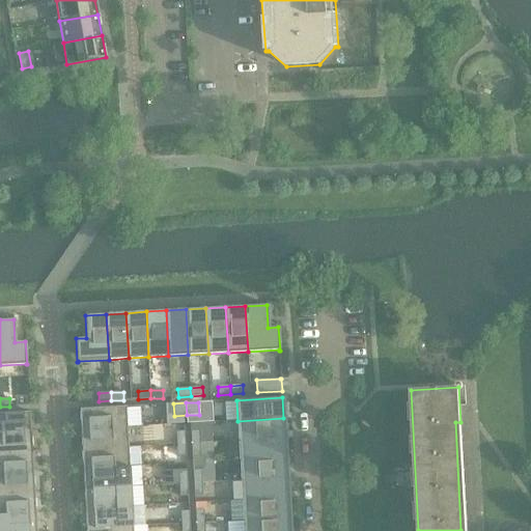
[(80,409),(81,430),(127,427),(126,407),(80,409)]
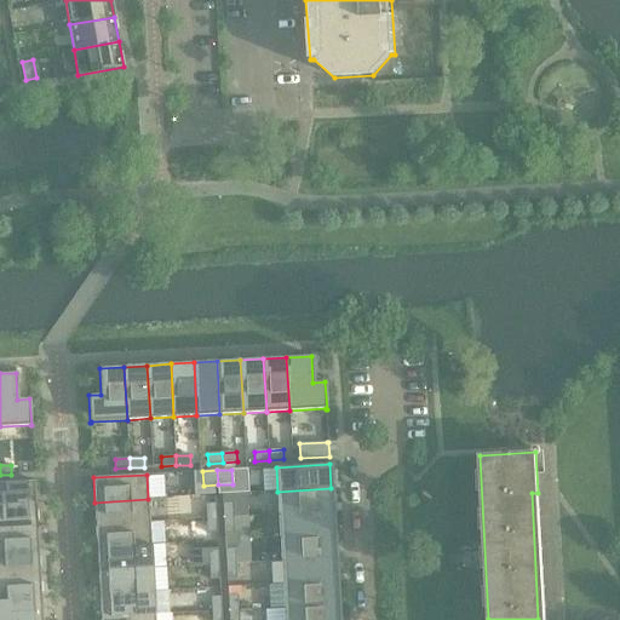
[(0,482),(0,506),(35,505),(34,481),(0,482)]
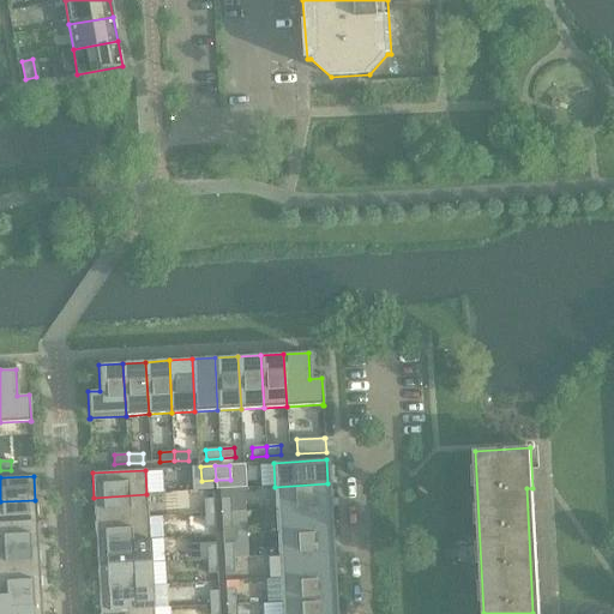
[(327,483),(275,487),(276,510),(329,507),(327,483)]
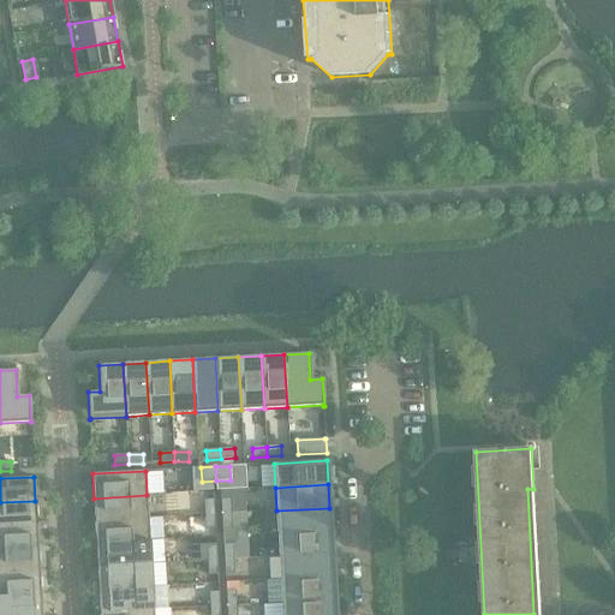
[(147,495),(94,499),(95,521),(148,518),(147,495)]
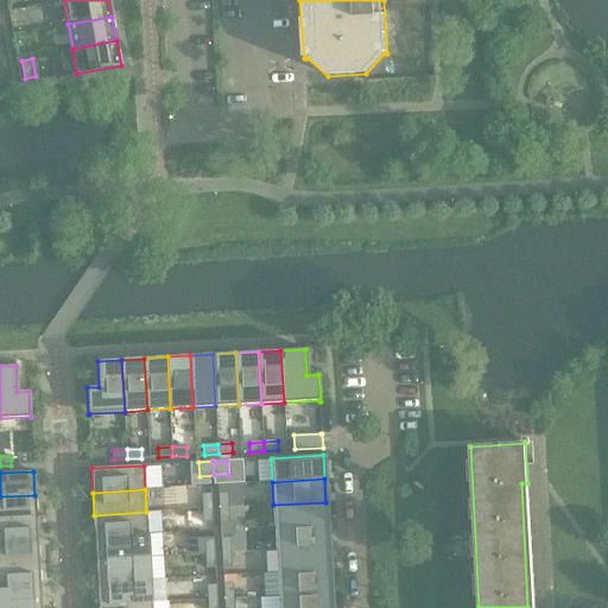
[(219,494),(219,508),(228,507),(228,493),(219,494)]
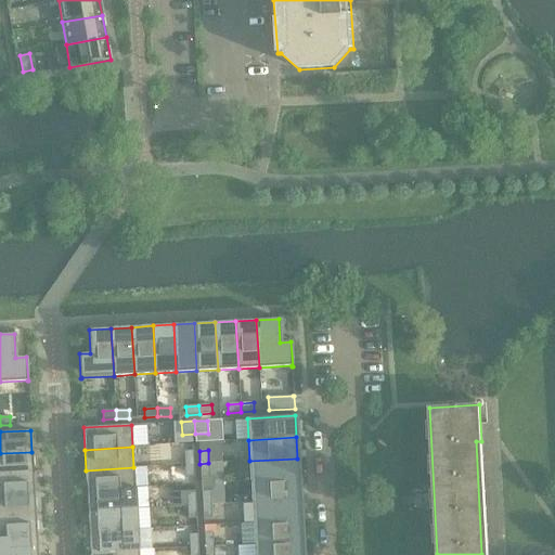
[(184,452),(184,465),(193,464),(193,451),(184,452)]
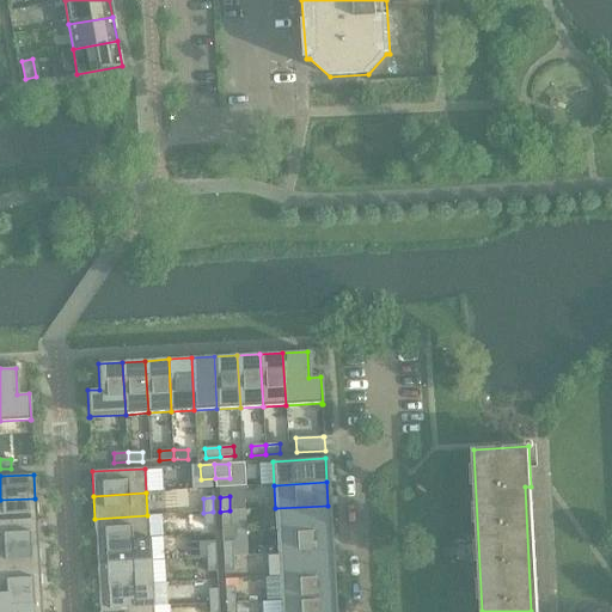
[(35,499),(0,500),(0,524),(36,521),(35,499)]
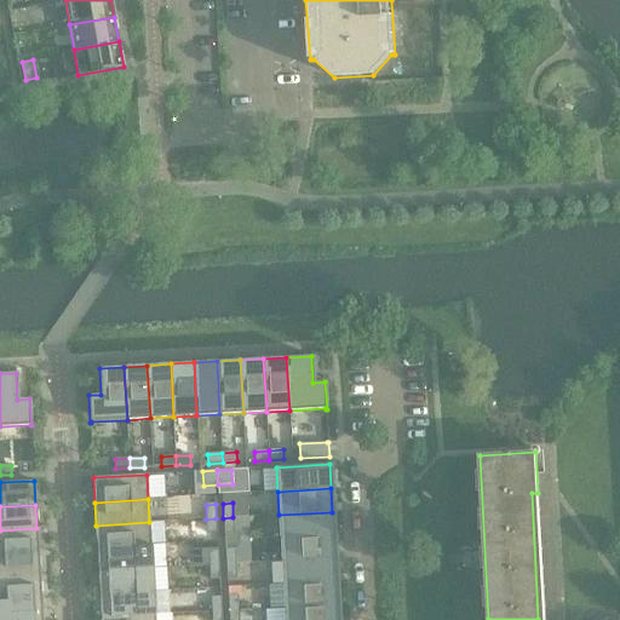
[(332,512),(279,515),(281,538),(333,535),(332,512)]
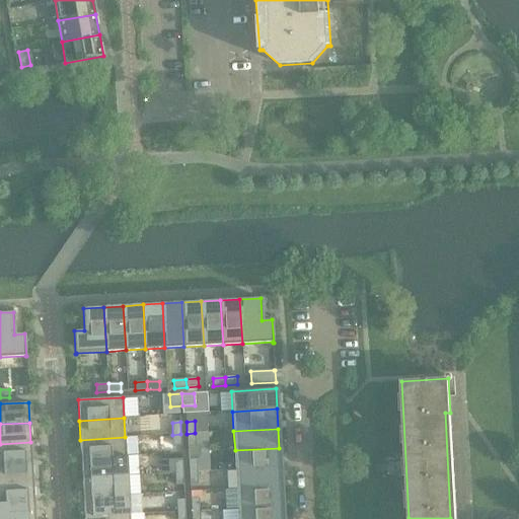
[(195,433),(187,434),(188,446),(196,445),(195,433)]
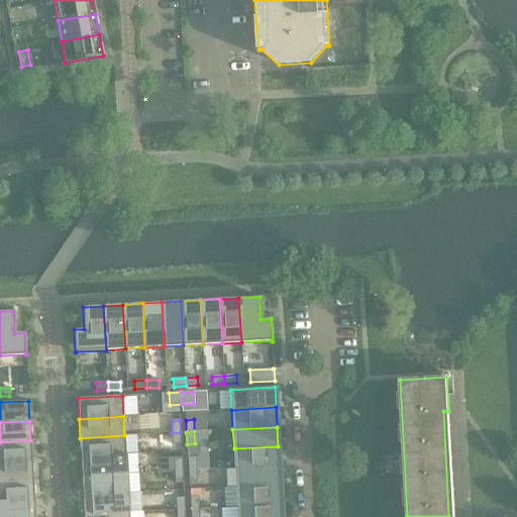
[(180,432),(172,433),(173,445),(181,444),(180,432)]
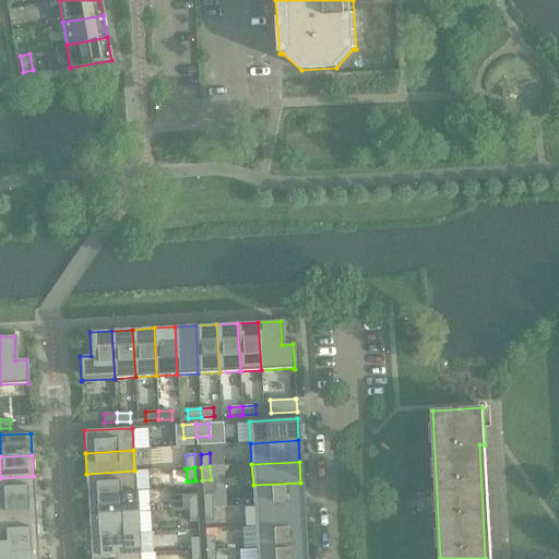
[(134,471),(86,474),(87,495),(135,491),(134,471)]
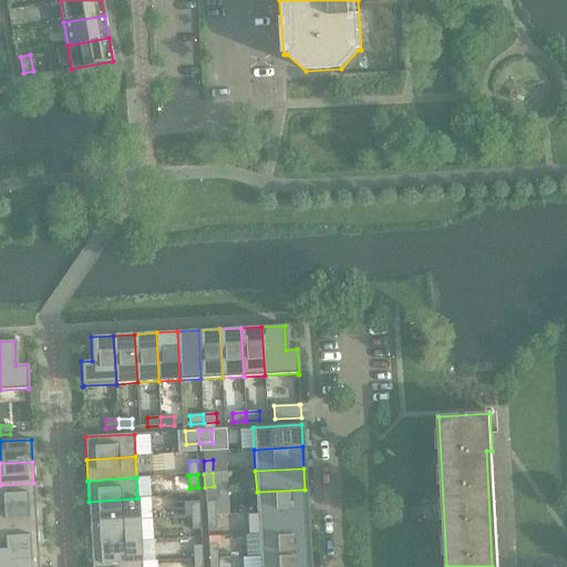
[(33,483),(0,485),(0,506),(35,505),(33,483)]
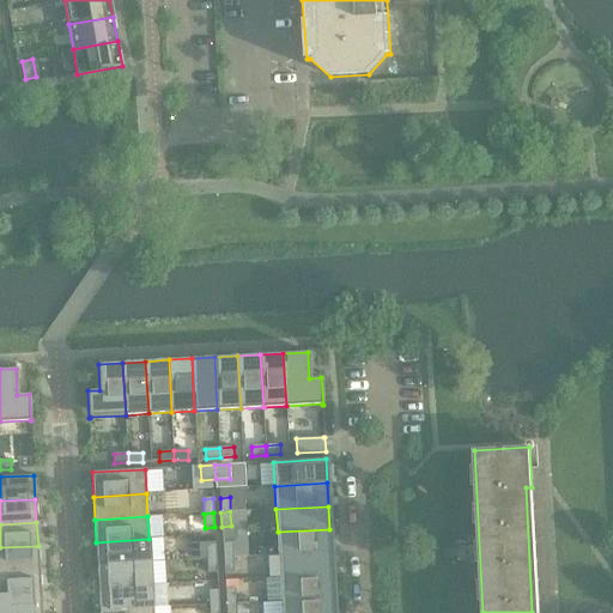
[(329,529),(278,532),(279,554),(332,552),(329,529)]
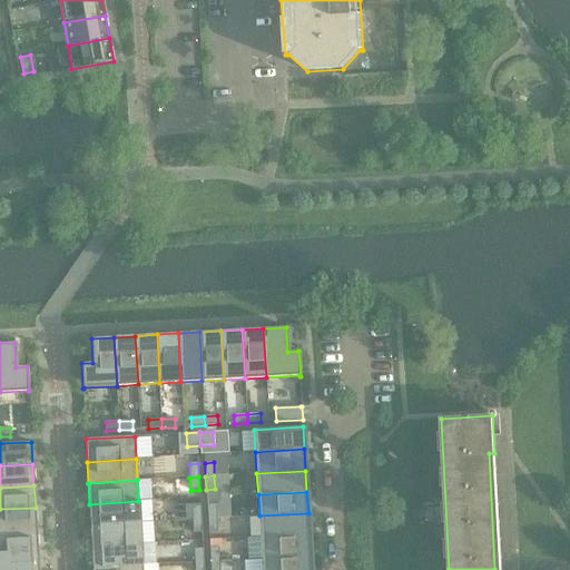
[(138,501),(89,504),(90,526),(139,523),(138,501)]
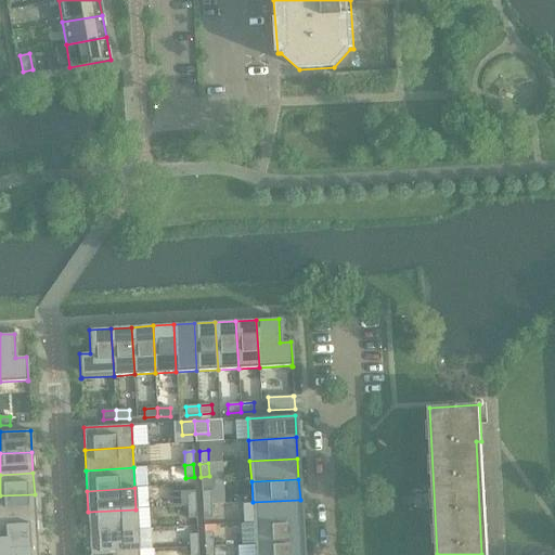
[(186,493),(188,506),(196,505),(195,492),(186,493)]
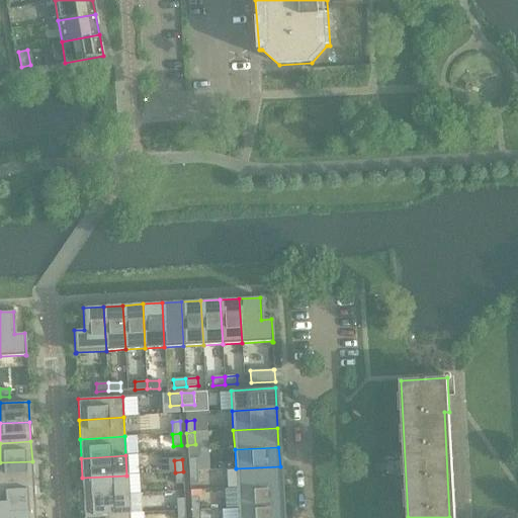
[(188,459),(189,471),(197,471),(196,459),(188,459)]
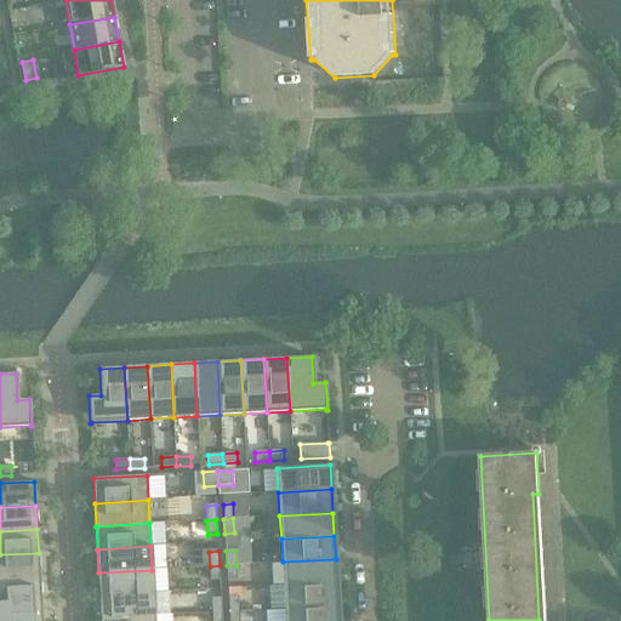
[(39,553),(0,554),(0,577),(40,576),(39,553)]
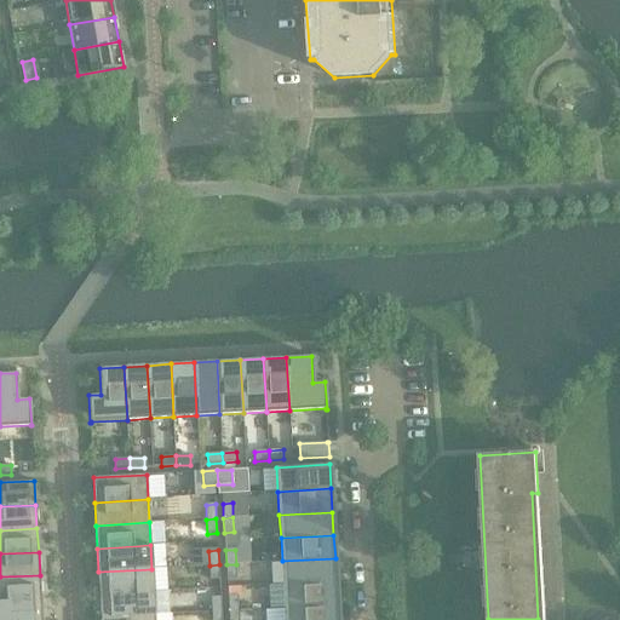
[(336,558),(282,561),(283,585),(337,581),(336,558)]
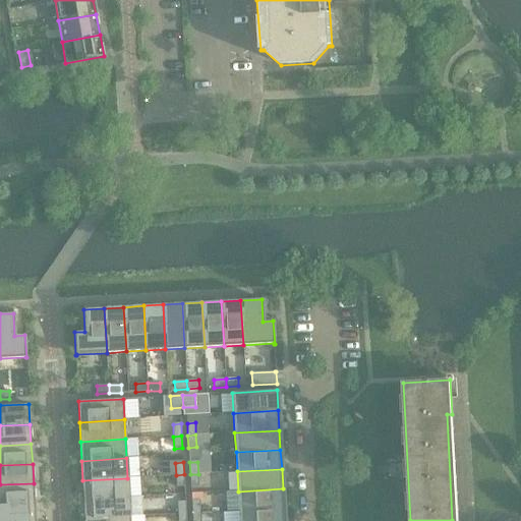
[(184,474),(176,475),(176,487),(184,486),(184,474)]
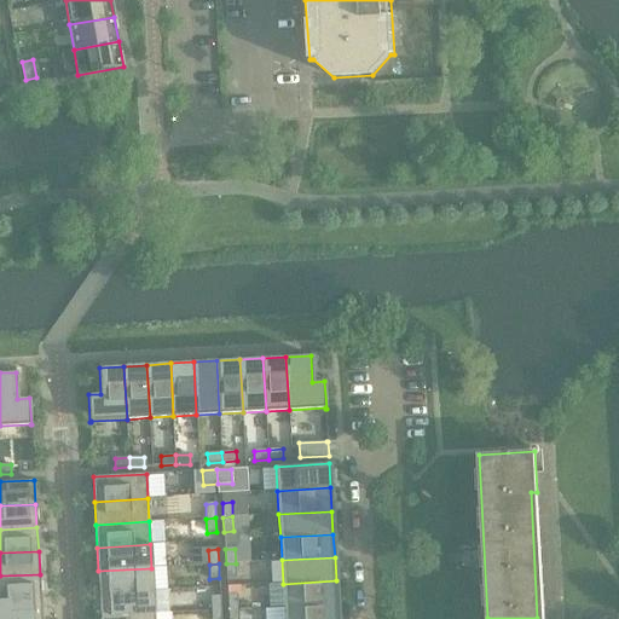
[(236,563),(226,563),(226,578),(236,578),(236,563)]
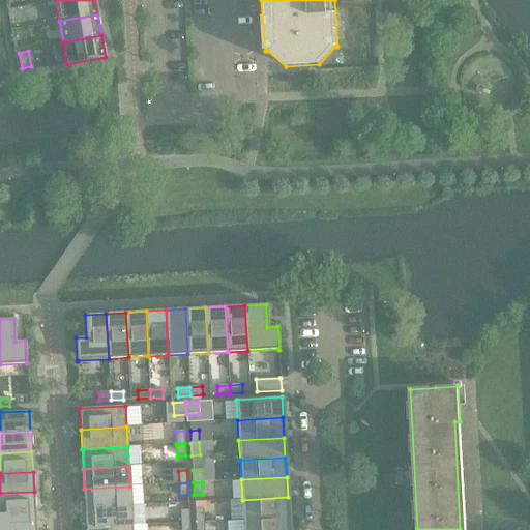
[(129,487),(84,489),(85,508),(130,506),(129,487)]
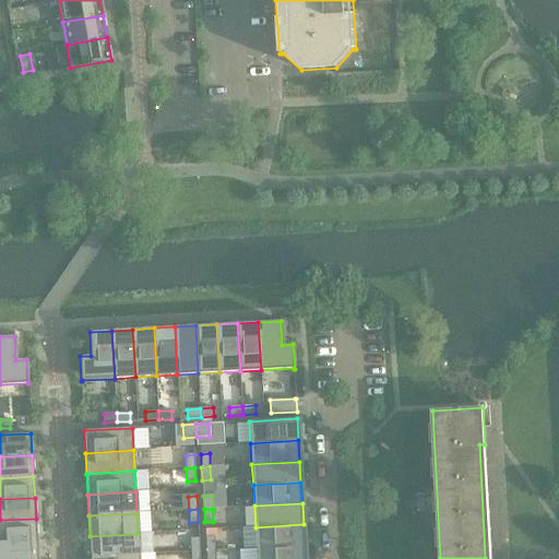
[(36,519),(0,520),(0,540),(37,539),(36,519)]
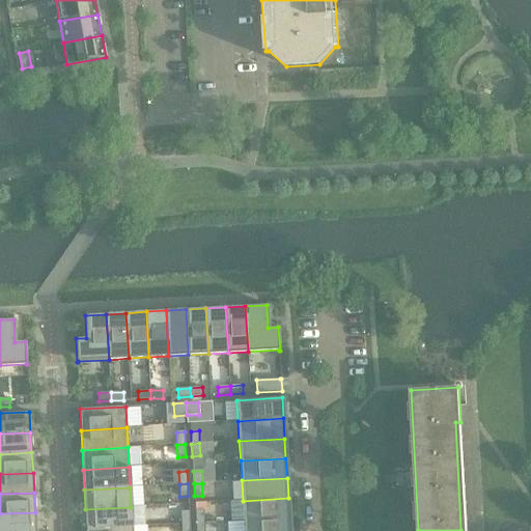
[(288,498),(243,501),(244,521),(289,518),(288,498)]
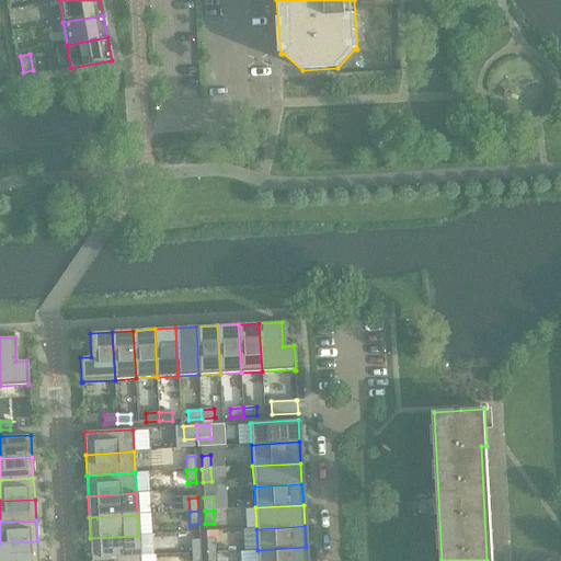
[(138,536),(90,538),(91,559),(139,557),(138,536)]
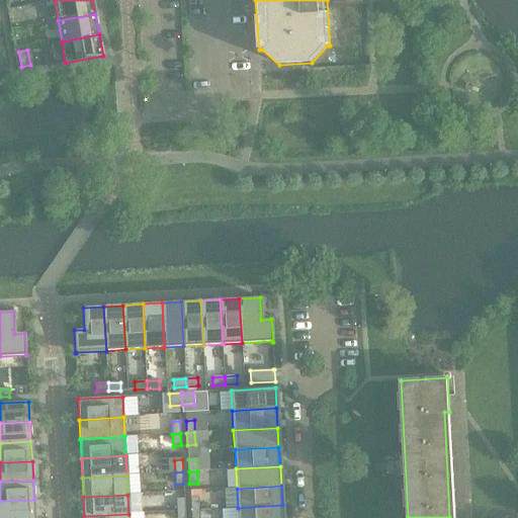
[(190,498),(191,510),(199,510),(198,498),(190,498)]
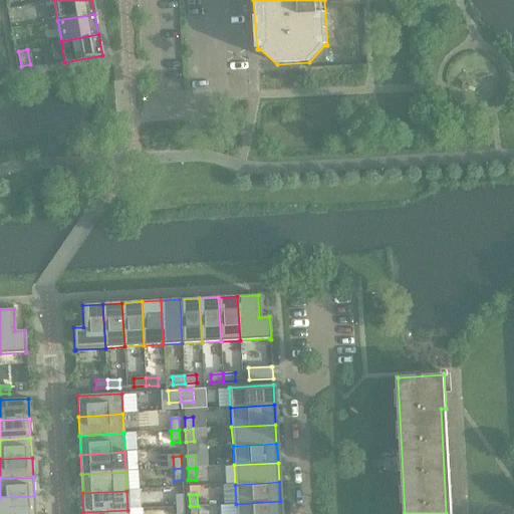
[(175,495),(176,507),(184,507),(183,495),(175,495)]
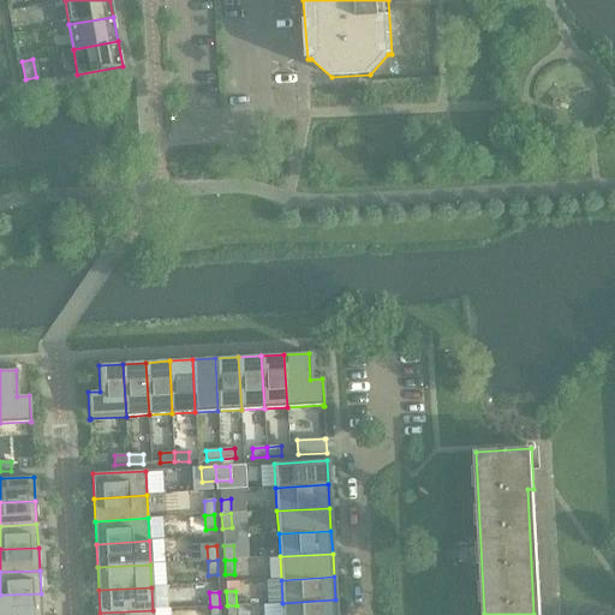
[(41,614),(41,593),(0,595),(0,614),(41,614)]
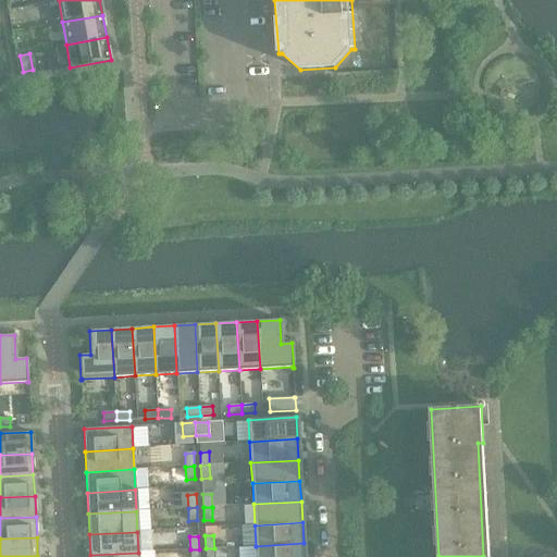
[(304,556),(304,543),(256,546),(256,556),(304,556)]
